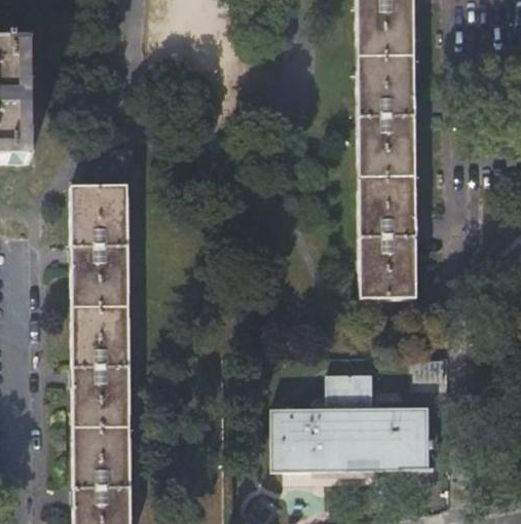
[(358,0),(362,297),(417,296),(413,0),(358,0)]
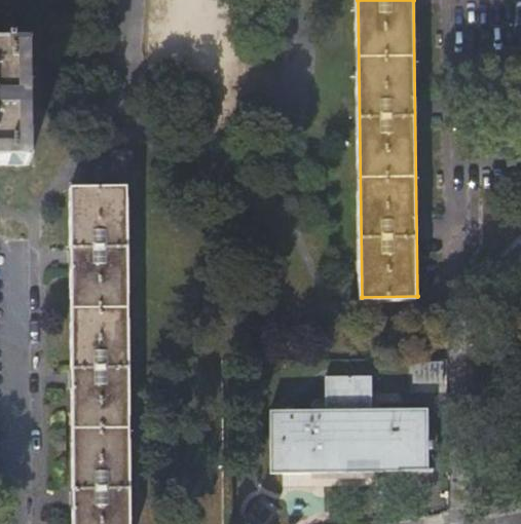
[(0,159),(31,159),(30,44),(17,44),(16,10),(0,10),(0,159)]
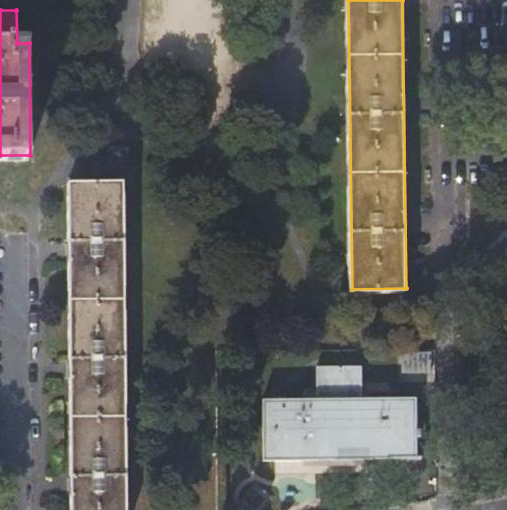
[(128,509),(124,179),(70,179),(74,509),(128,509)]
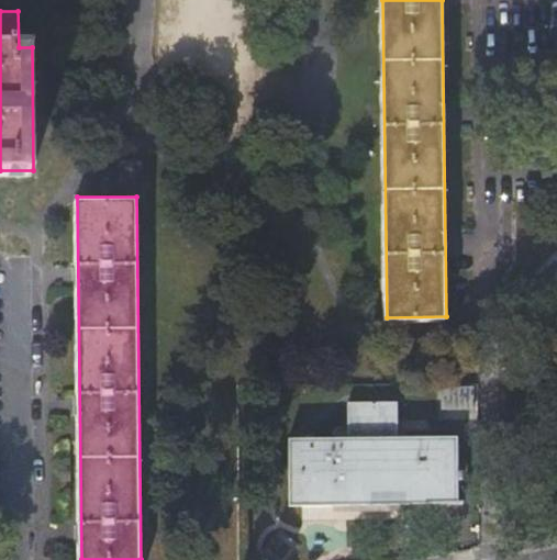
[(478,382),(445,382),(445,399),(478,399),(478,382)]
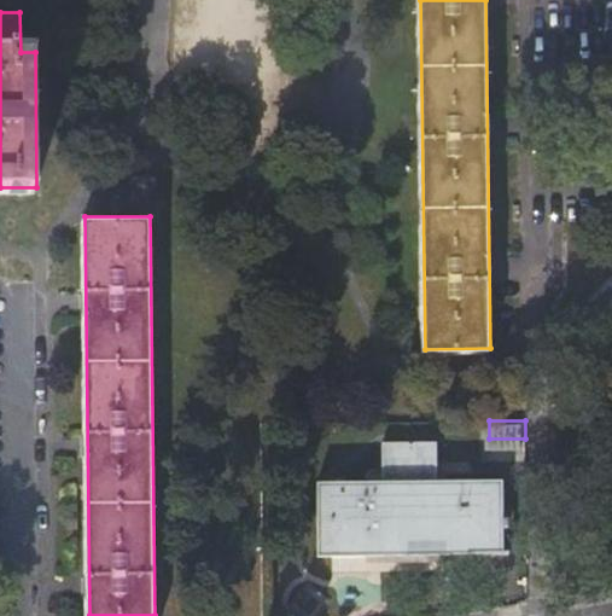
[(385,480),(320,481),(321,553),(511,550),(511,515),(505,515),(503,477),(439,478),(439,470),(456,470),(456,457),(439,457),(439,440),(385,441),(385,480)]
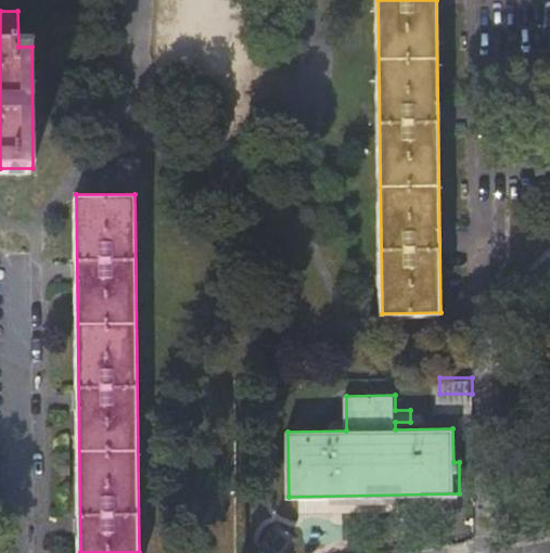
All buildings are outlined.
